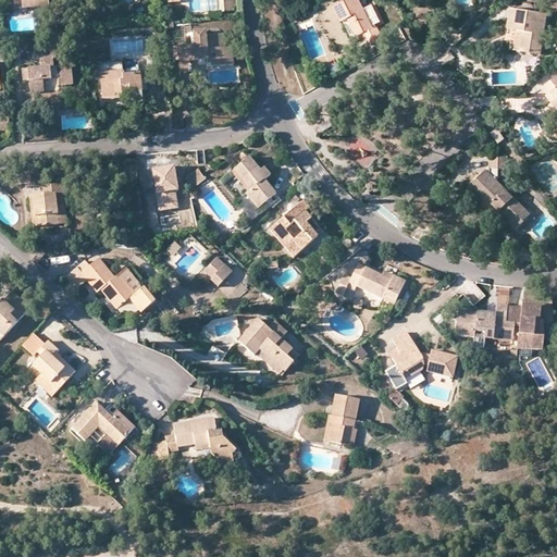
[(49,0),(13,0),(14,5),(22,4),(23,10),(50,9),(49,0)]
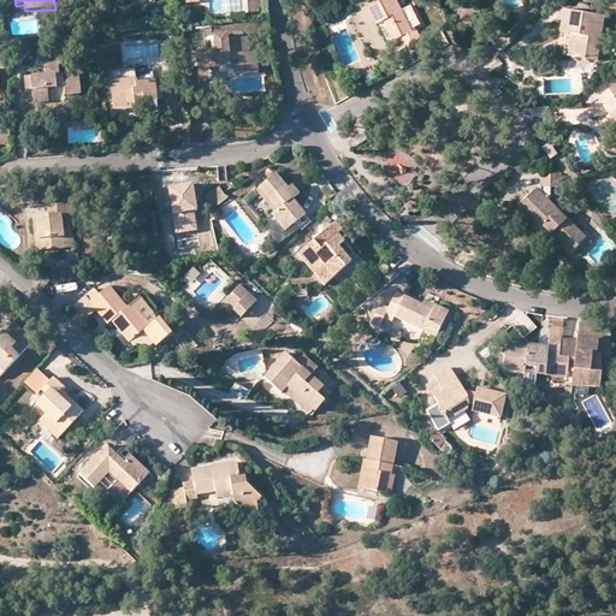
[(385,21),(394,40),(402,35),(413,30),(397,0),(383,0),(369,7),(378,24),(380,23),(385,21)]
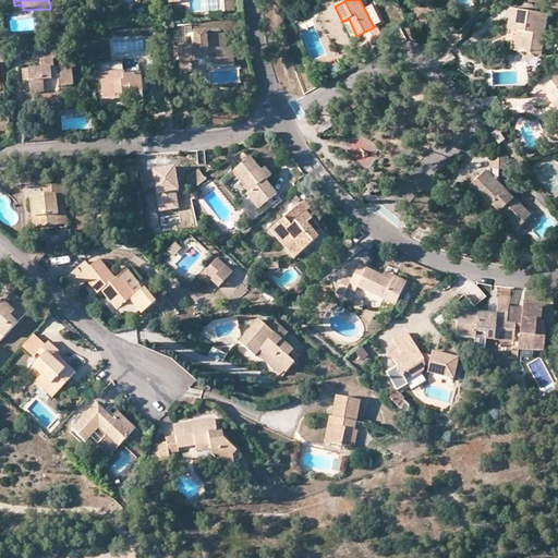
[(516,50),(542,53),(549,14),(512,8),(509,28),(519,29),(517,40),(516,50)]
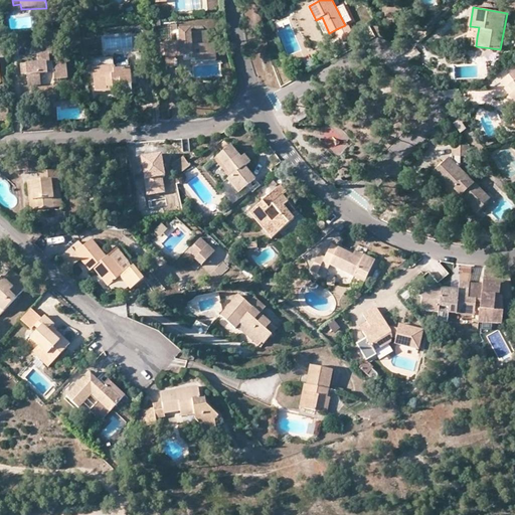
[(276,29),(291,23),(288,17),(274,25),(276,29)]
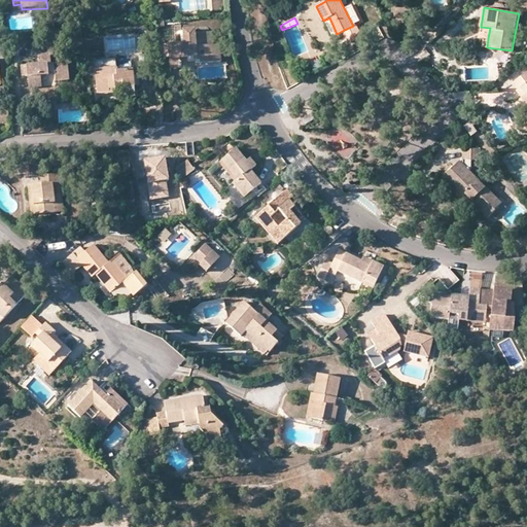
[(329,18),(325,20),(335,39),(339,37),(337,34),(329,18)]
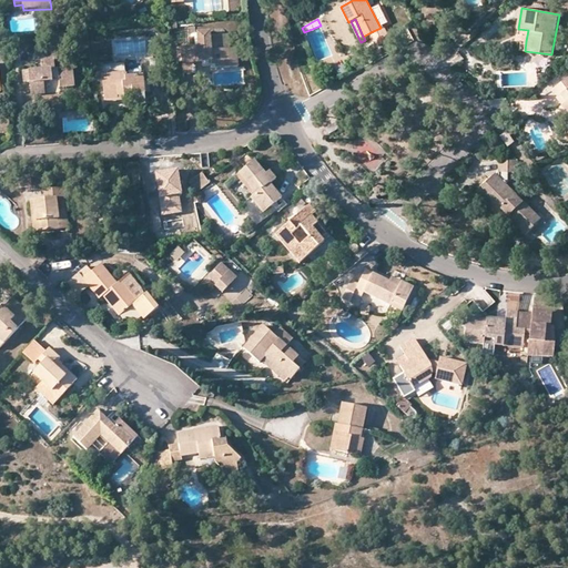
[(383,27),(381,28),(371,32),(376,46),(388,39),(383,27)]
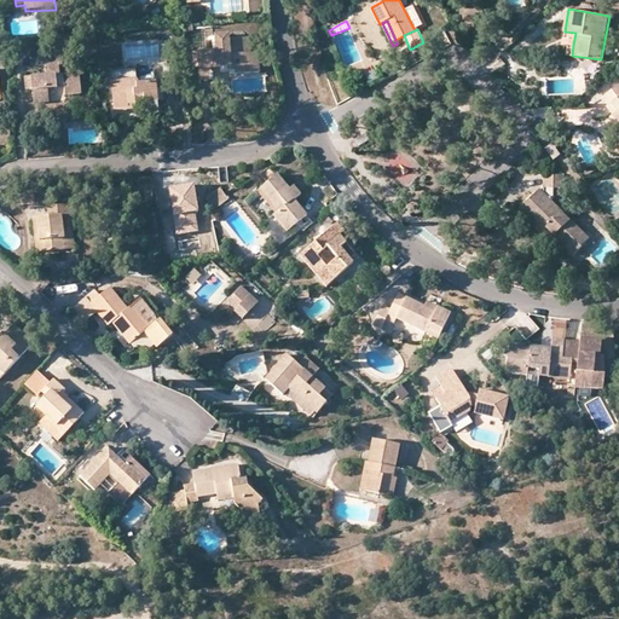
[(243,55),(242,39),(229,40),(229,35),(215,36),(217,52),(200,52),(200,69),(212,68),(221,68),(231,67),(232,73),(232,75),(260,73),(259,53),(248,53),(243,55)]
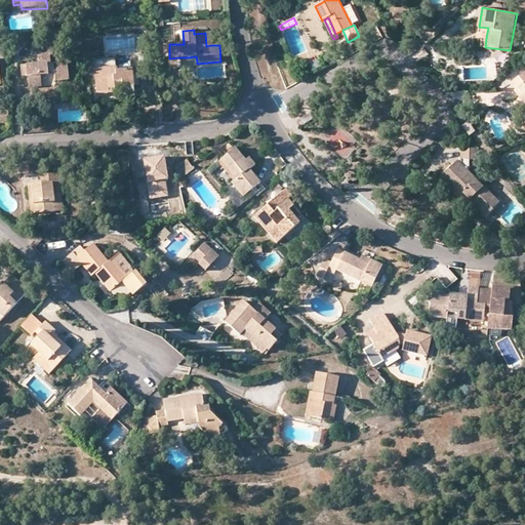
[(169,58),(169,44),(161,45),(162,58),(169,58)]
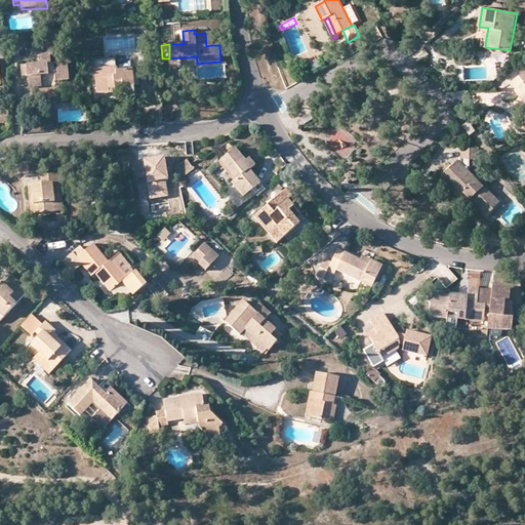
[(29,83),(41,82),(40,75),(55,74),(55,81),(69,80),(67,63),(51,64),(50,56),(53,55),(52,45),(33,46),(33,56),(38,56),(38,65),(27,66),(28,76),(29,83)]
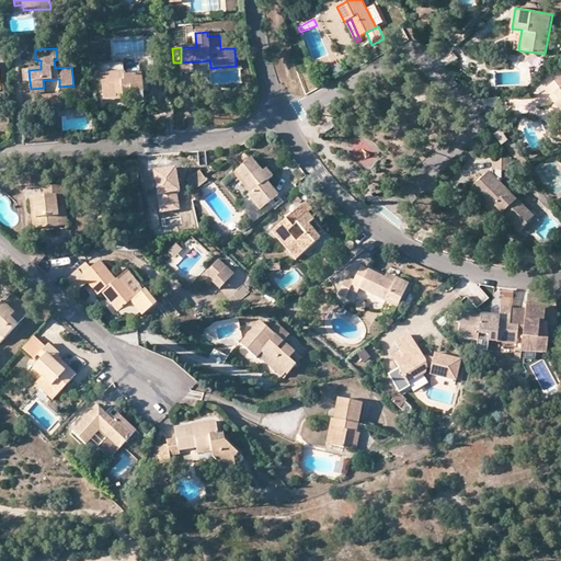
[(192,66),(192,61),(181,63),(182,72),(194,72),(193,66),(192,66)]
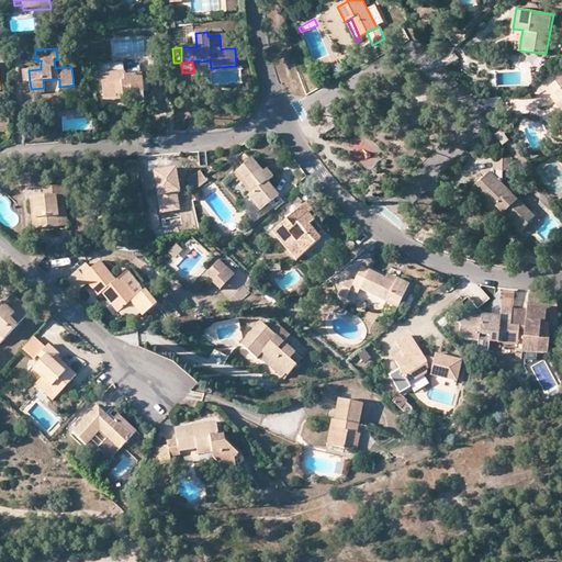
[(335,77),(344,74),(341,66),(333,69),(335,77)]
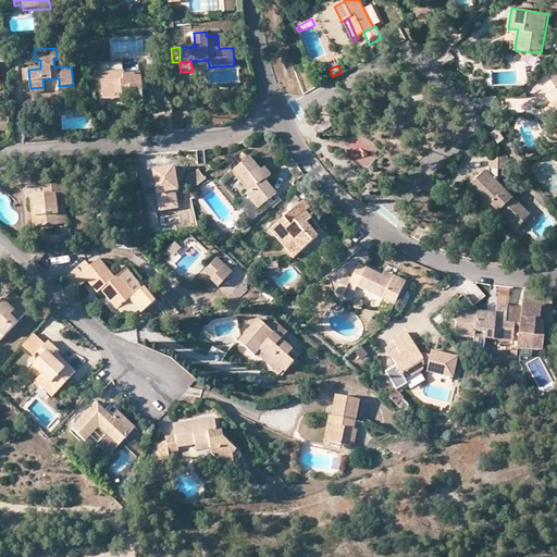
[(166,81),(164,66),(157,67),(158,81),(166,81)]
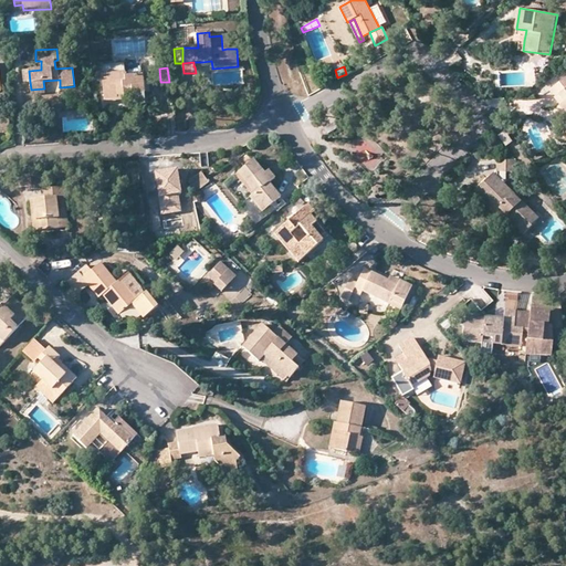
[(124,96),(125,100),(133,100),(132,94),(145,93),(144,75),(125,76),(125,73),(102,75),(105,98),(124,96)]
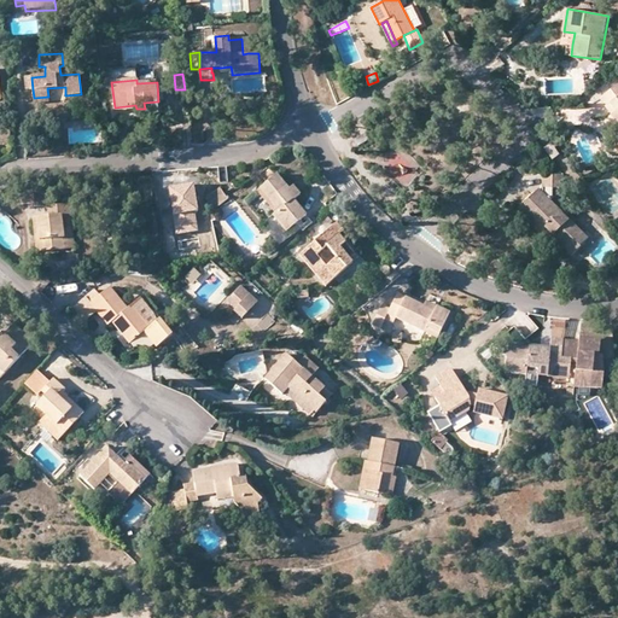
[(617,85),(601,98),(607,106),(614,114),(617,111),(617,112),(617,85)]
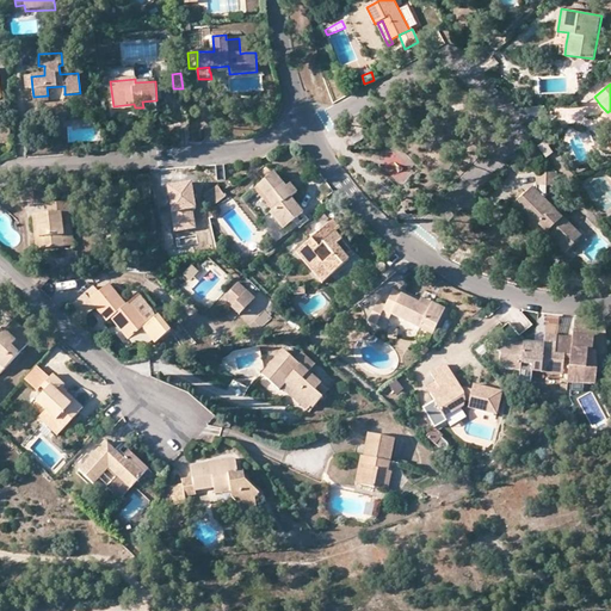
[(362,131),(350,139),(352,142),(355,146),(365,139),(362,131)]
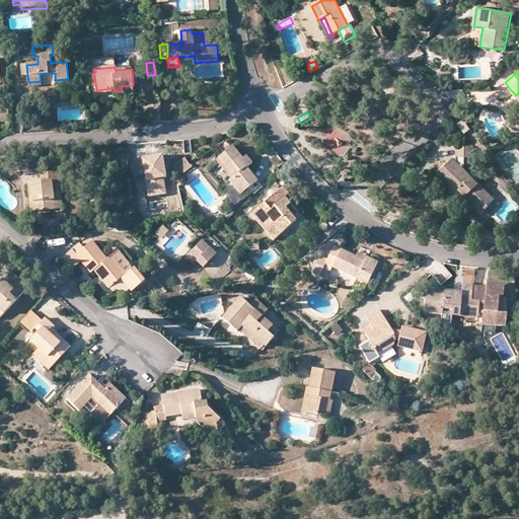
[(470,130),(463,120),(458,124),(465,134),(470,130)]
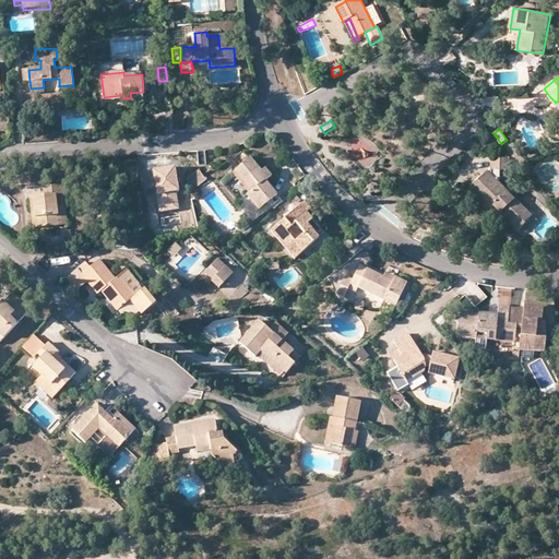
[(525,221),(532,214),(499,180),(500,169),(509,170),(509,158),(491,157),(491,174),(488,170),(472,188),(483,198),(491,209),(495,205),(519,229),(526,222),(525,221)]
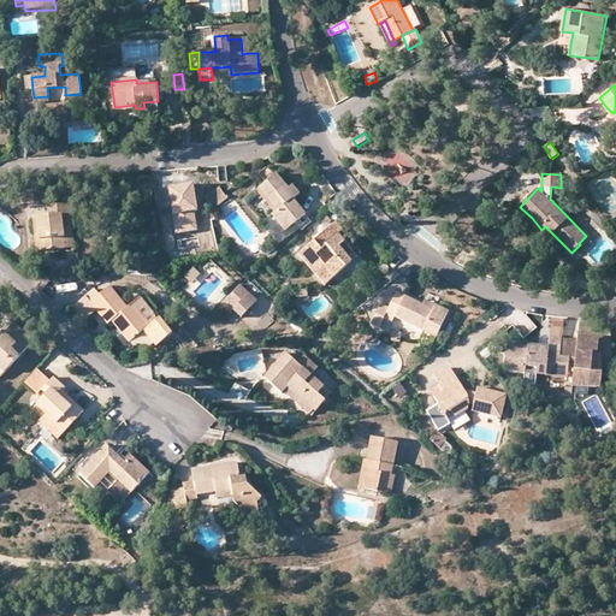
[(277,211),(273,213),(272,214),(285,231),(306,214),(292,199),(298,194),(292,185),(289,189),(276,175),(259,188),(277,211)]
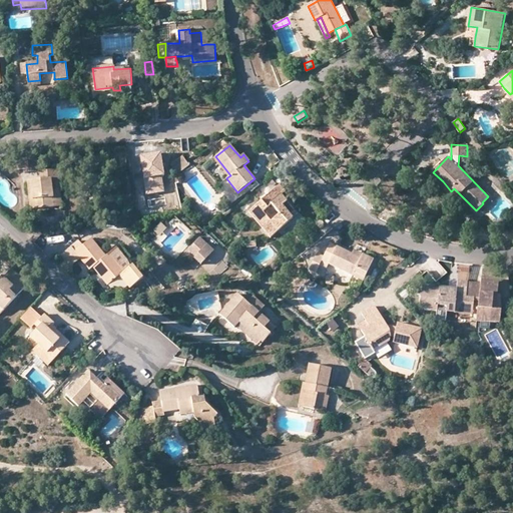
[(230,175),(215,156),(212,159),(227,177),(230,175)]
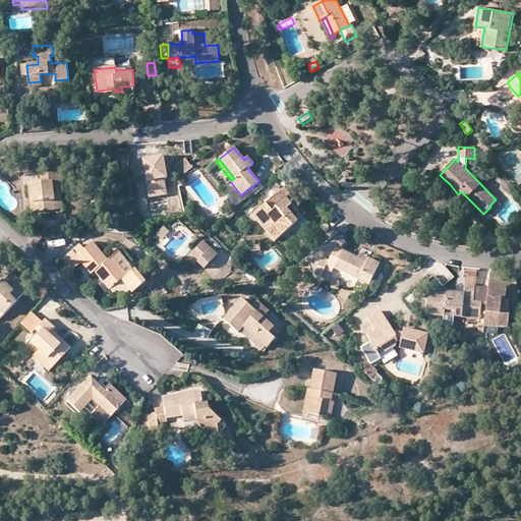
[(191,169),(183,160),(173,169),(181,177),(191,169)]
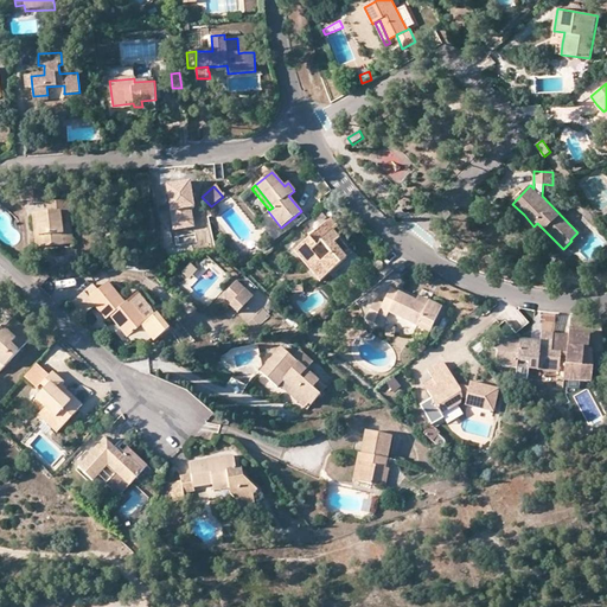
[(30,199),(44,197),(43,189),(18,191),(18,199),(30,199)]
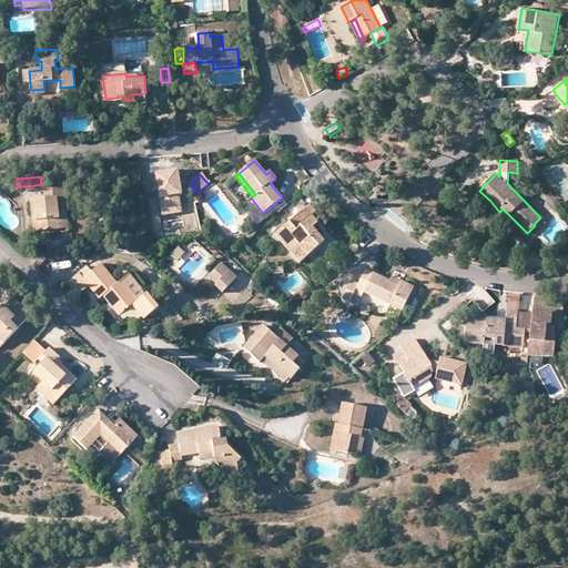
[(41,231),(60,230),(57,202),(66,201),(63,188),(41,190),(42,199),(30,201),(32,214),(42,213),(42,219),(40,219),(41,231)]
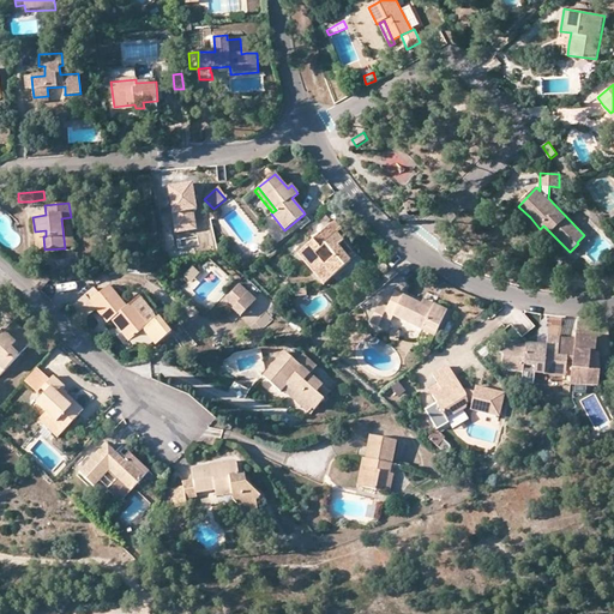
[(61,218),(65,248),(73,247),(71,217),(61,218)]
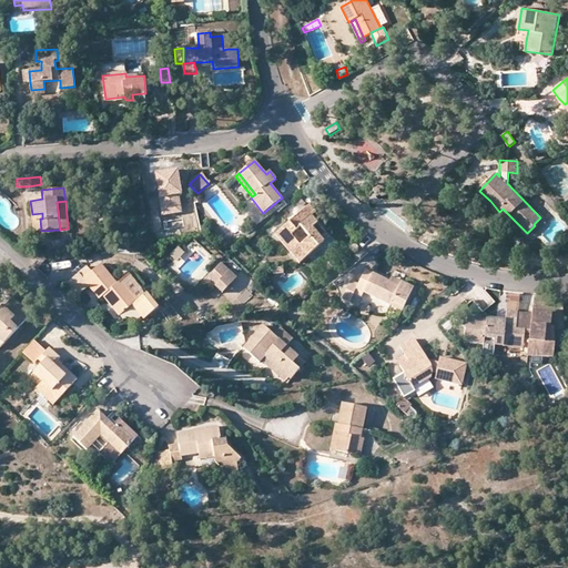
[(322,240),(327,234),(312,215),(315,212),(310,205),(275,234),(300,263),(323,242),(322,240)]
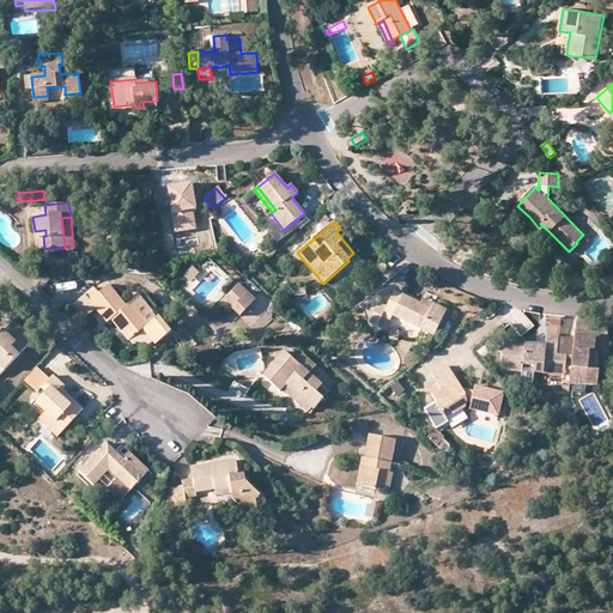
[(46,230),(35,231),(37,249),(44,249),(43,236),(46,236),(46,230)]
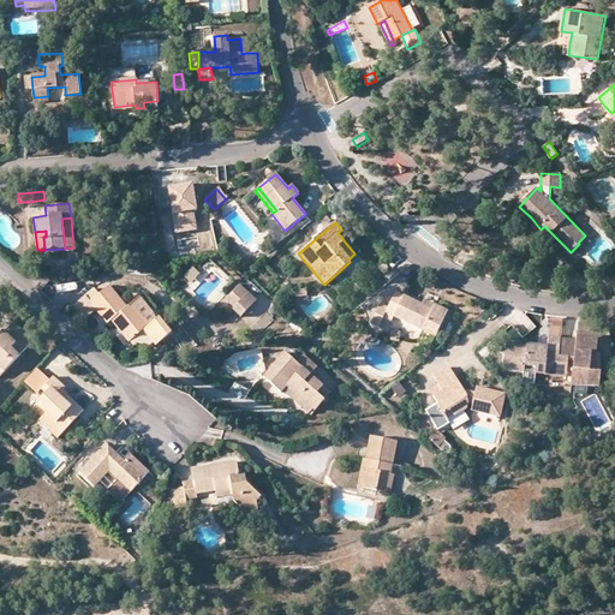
[(256,300),(240,285),(232,293),(240,303),(234,308),(233,310),(240,317),(256,300)]
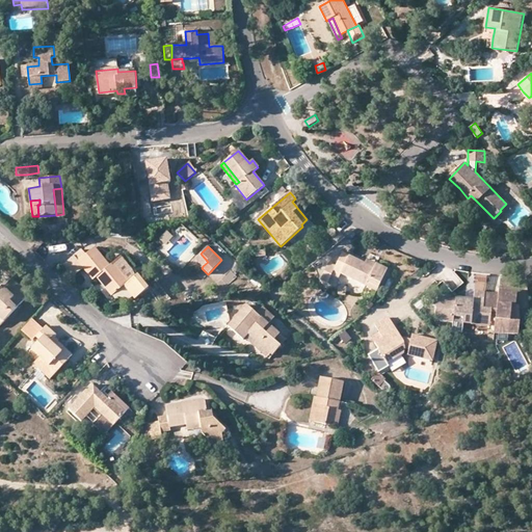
[(137,275),(129,282),(113,263),(110,266),(95,247),(85,255),(79,261),(85,268),(94,280),(98,276),(112,294),(124,286),(135,299),(149,289),(137,275)]
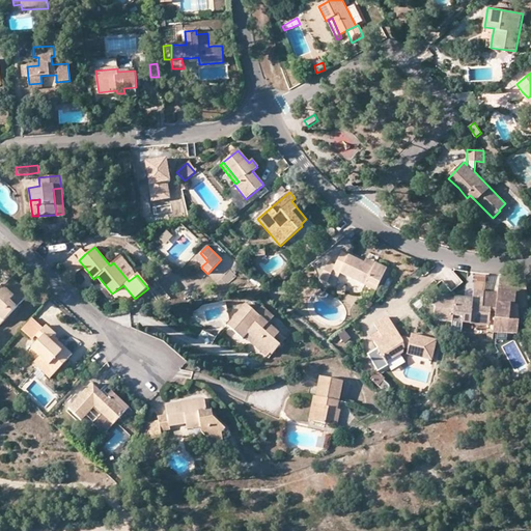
[(263,248),(253,249),(253,256),(263,256),(263,248)]
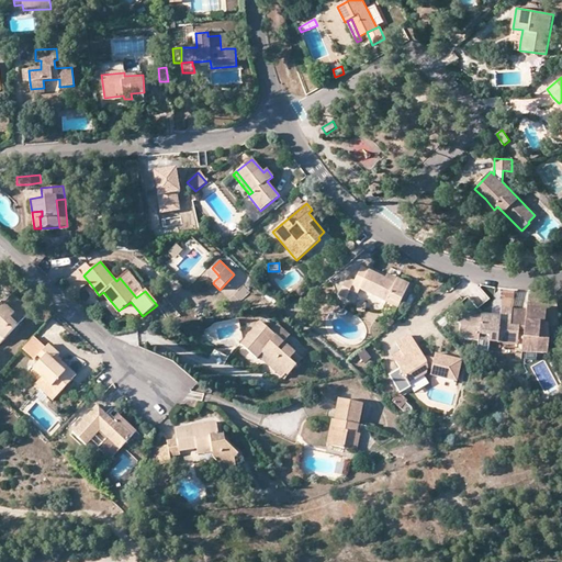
[(90,269),(86,265),(67,280),(78,293),(90,283),(83,276),(90,269)]
